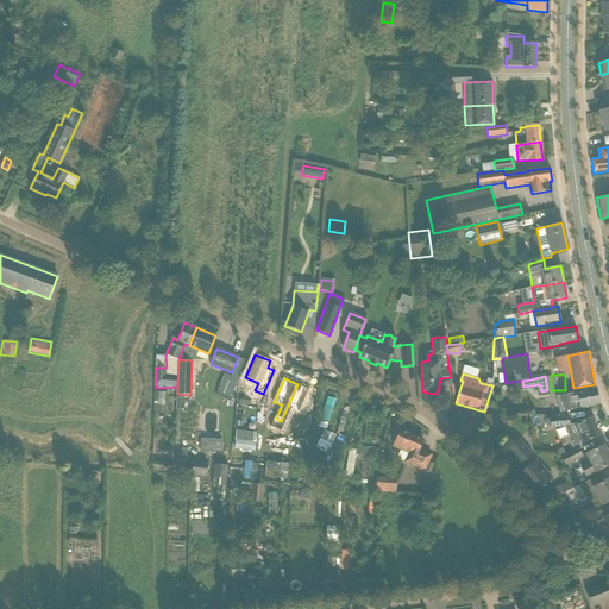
[(297,384),(281,421),(286,424),(293,409),(300,413),(311,390),(297,384)]
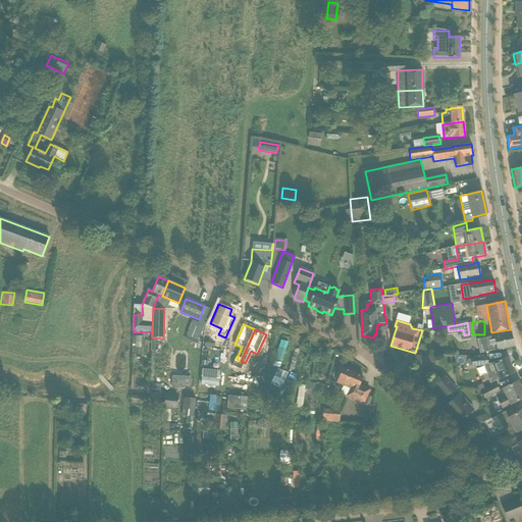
[(476,340),(479,354),(497,350),(504,349),(514,347),(511,332),(501,334),(493,335),(476,340)]
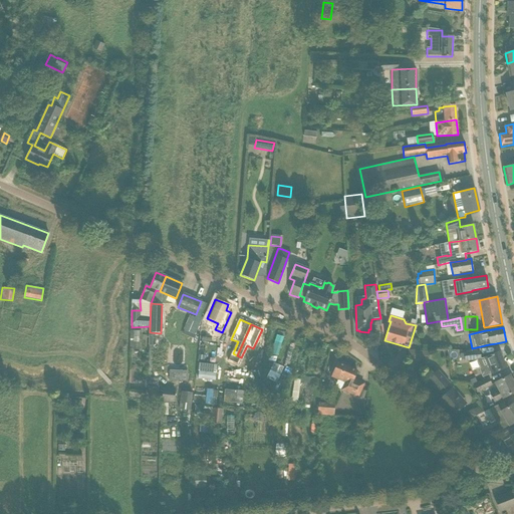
[(129,349),(139,349),(140,330),(130,330),(129,349)]
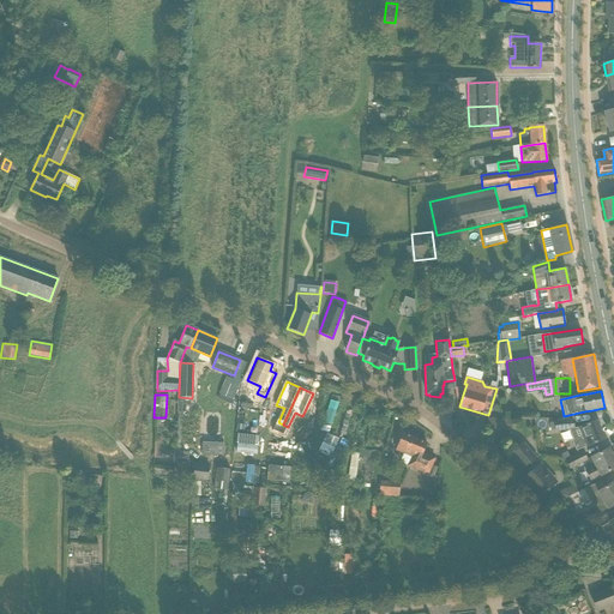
[(563,421),(549,422),(551,431),(554,429),(555,431),(565,429),(570,429),(573,428),(572,420),(563,421)]
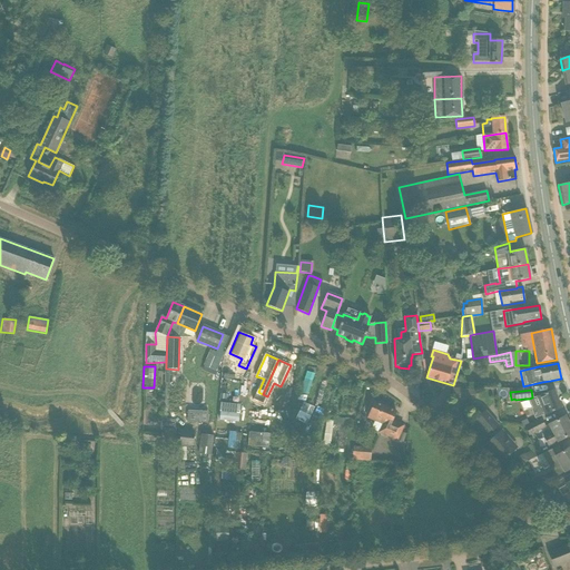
[(532,397),(529,399),(532,409),(531,409),(534,419),(550,412),(560,408),(553,391),(543,394),(537,397),(532,397)]
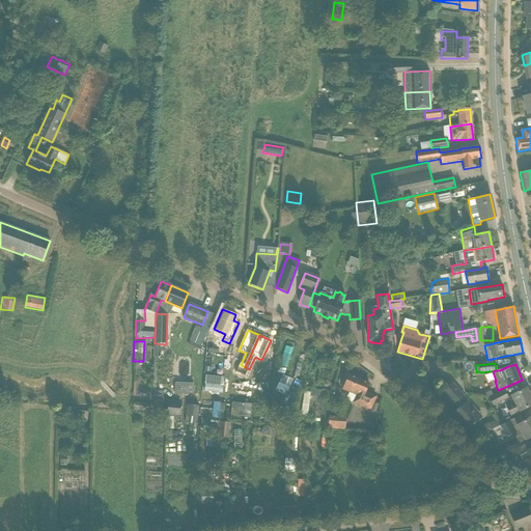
[(348,392),(347,396),(348,400),(353,402),(353,403),(370,410),(375,396),(365,392),(369,384),(347,374),(342,389),(348,392)]
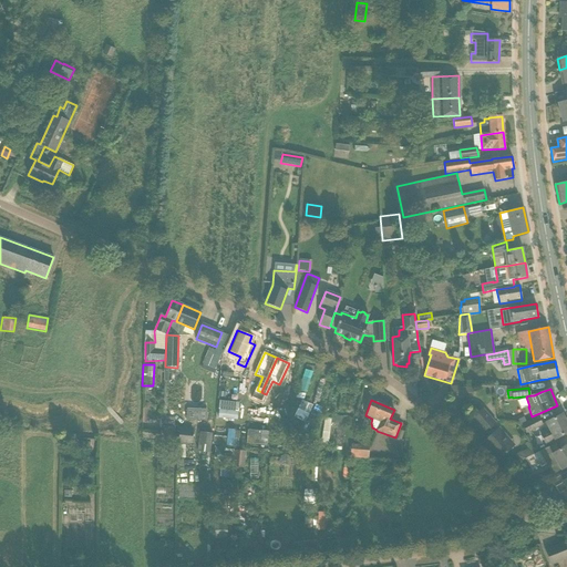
[(472,419),(484,433),(495,423),(483,409),(472,419)]
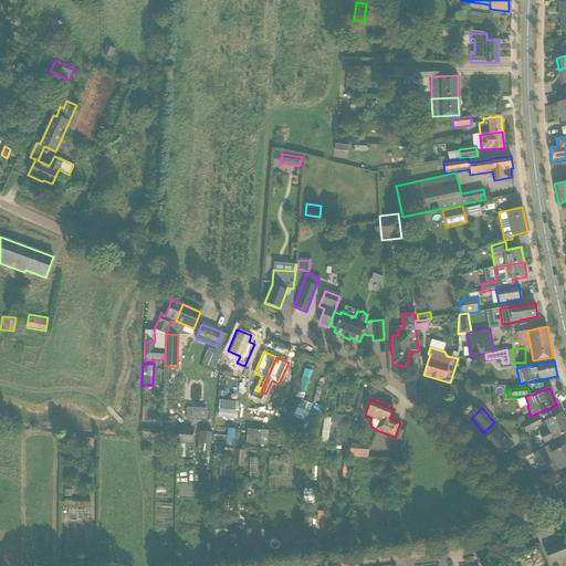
[(312,410),(307,417),(314,421),(318,415),(312,410)]
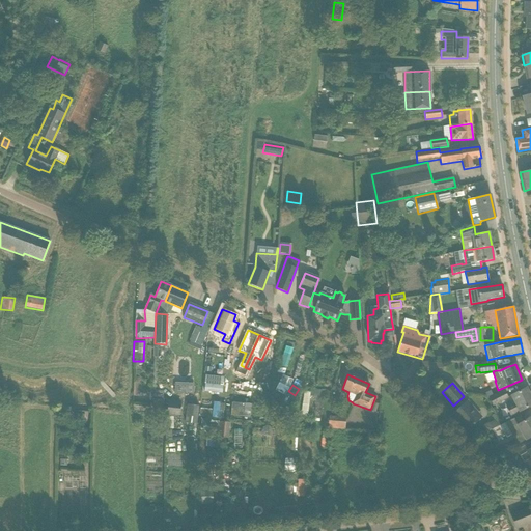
[(506,407),(510,415),(519,411),(530,404),(530,398),(526,388),(516,393),(511,395),(514,402),(506,407)]
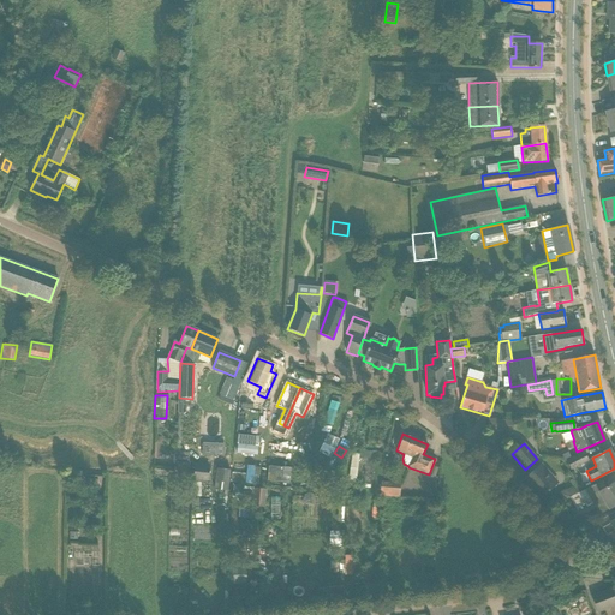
[(356,460),(377,463),(378,453),(357,451),(356,460)]
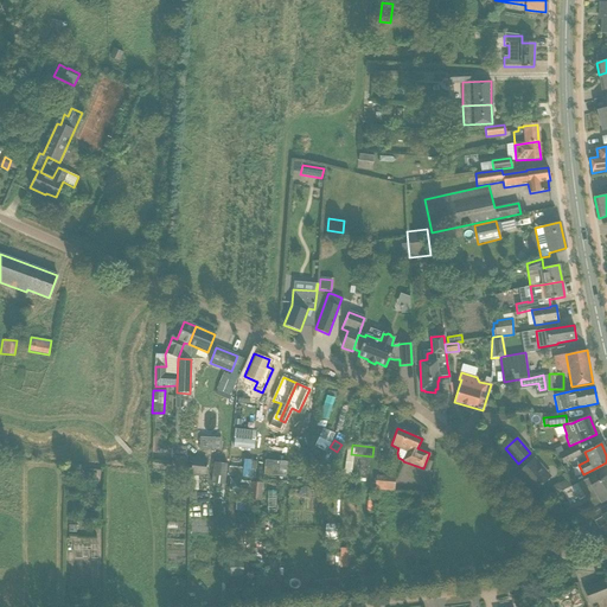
[(558,455),(563,464),(580,455),(576,447),(563,453),(558,455)]
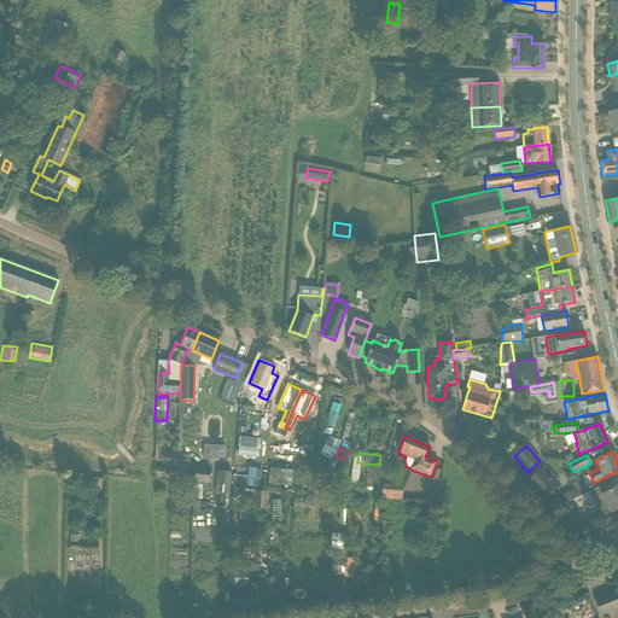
[(156,478),(176,481),(178,470),(157,467),(156,478)]
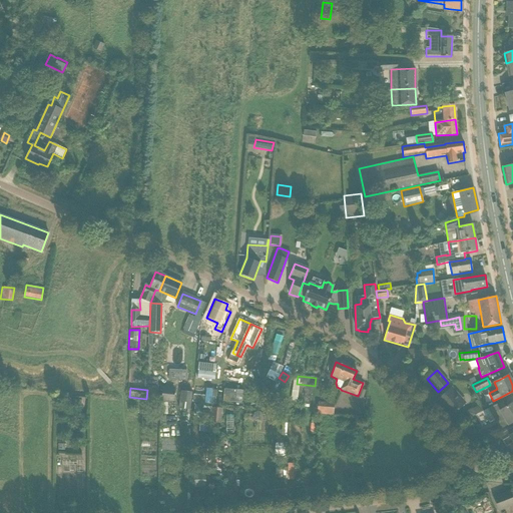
[(162,388),(161,400),(173,401),(174,389),(162,388)]
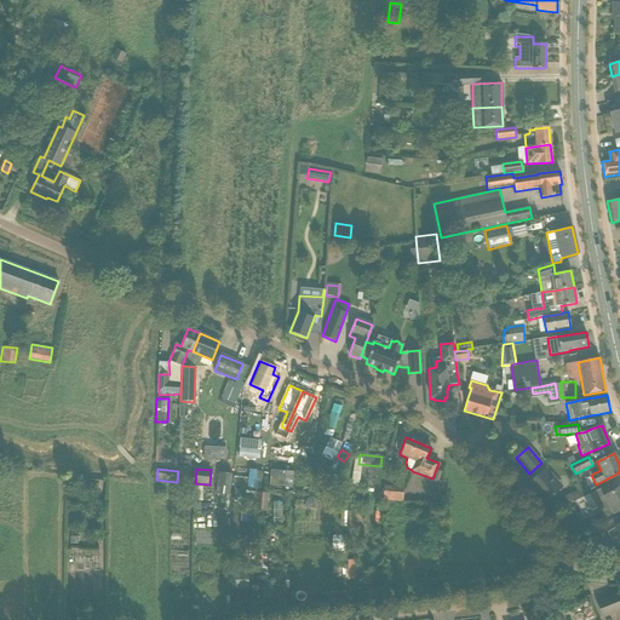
[(528,483),(545,503),(561,488),(544,470),(528,483)]
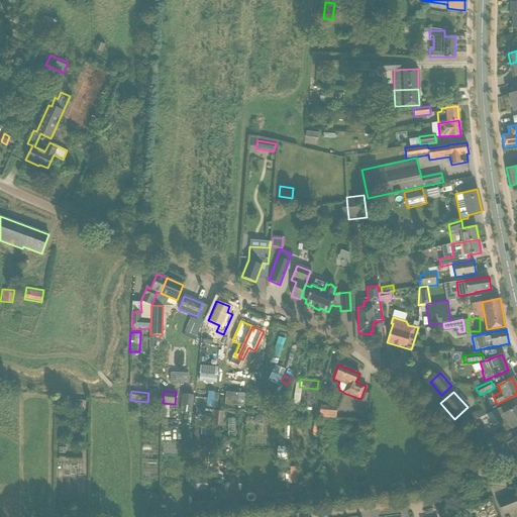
[(184,407),(183,411),(191,412),(193,395),(181,394),(179,406),(184,407)]
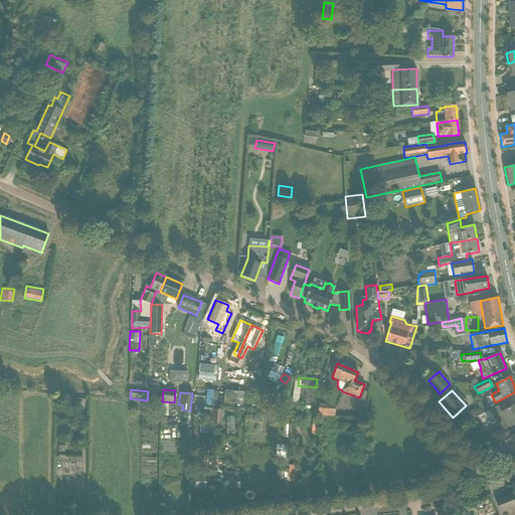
[(193,395),(193,403),(204,405),(205,397),(193,395)]
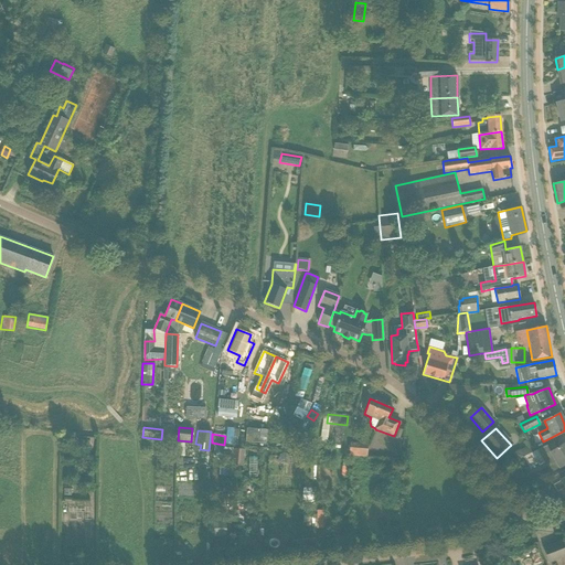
[(349,455),(368,457),(368,445),(350,443),(349,455)]
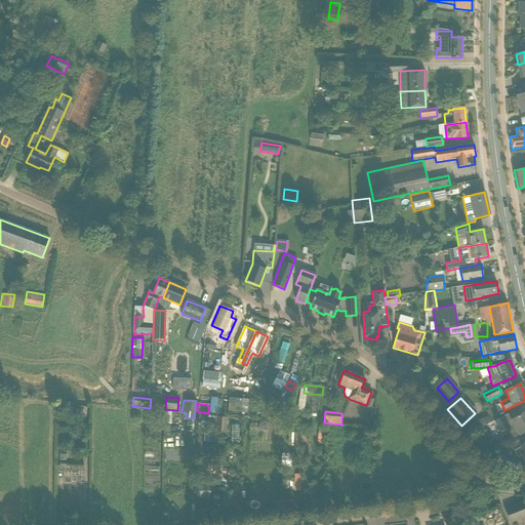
[(490,422),(484,426),(488,435),(491,433),(491,435),(499,431),(500,433),(506,430),(511,440),(520,435),(524,431),(524,411),(514,419),(511,412),(498,418),(494,420),(490,422)]
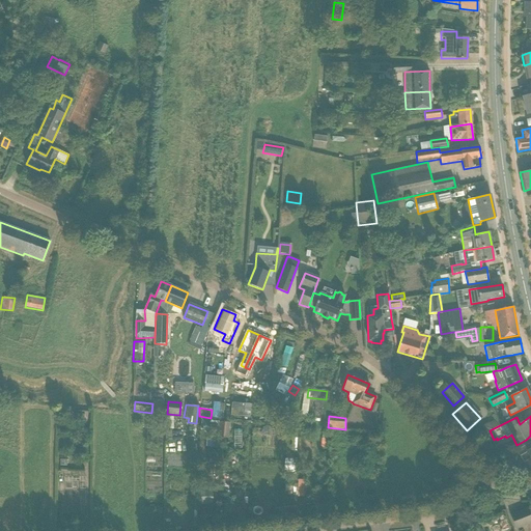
[(485,432),(490,430),(496,427),(493,420),(488,422),(481,426),(485,432)]
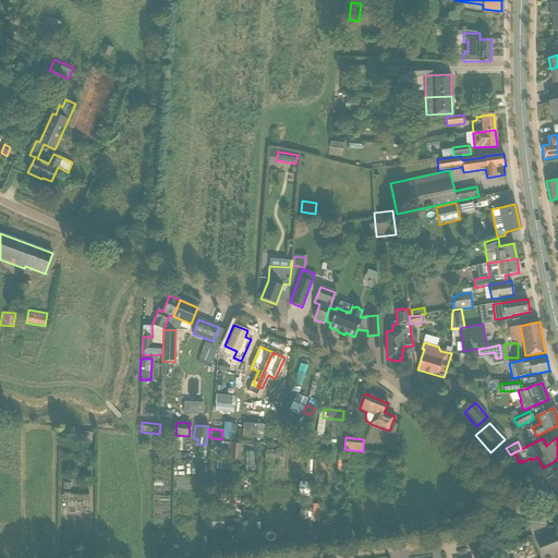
[(209,460),(217,461),(217,458),(230,459),(231,457),(237,458),(238,446),(217,444),(217,451),(210,450),(209,460)]
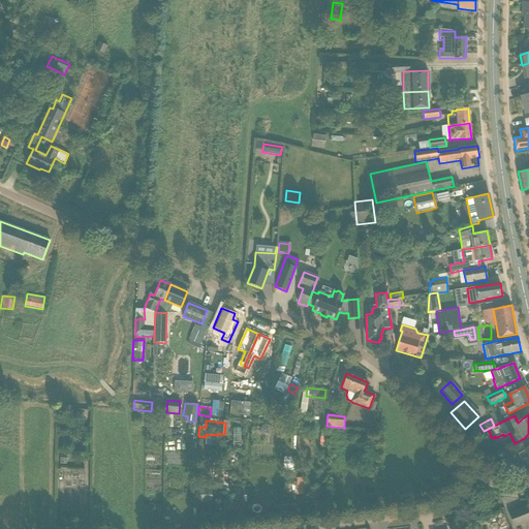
[(528,439),(515,448),(522,461),(523,460),(525,462),(528,467),(528,439)]
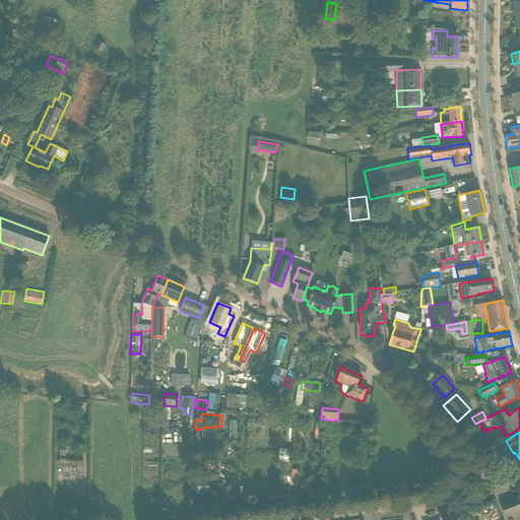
[(475,440),(468,447),(475,456),(478,453),(476,451),(481,446),(475,440)]
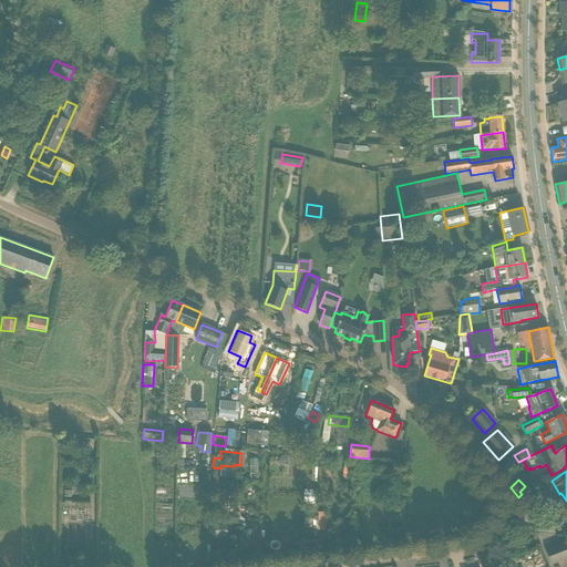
[(214,524),(214,537),(227,537),(227,524),(214,524)]
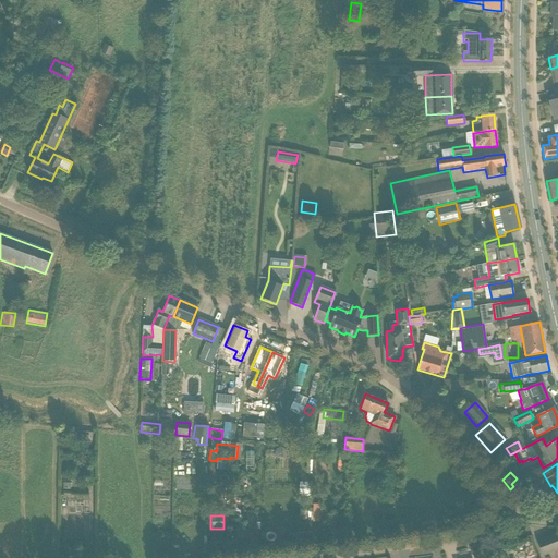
[(536,542),(542,556),(557,549),(557,534),(557,533),(536,542)]
